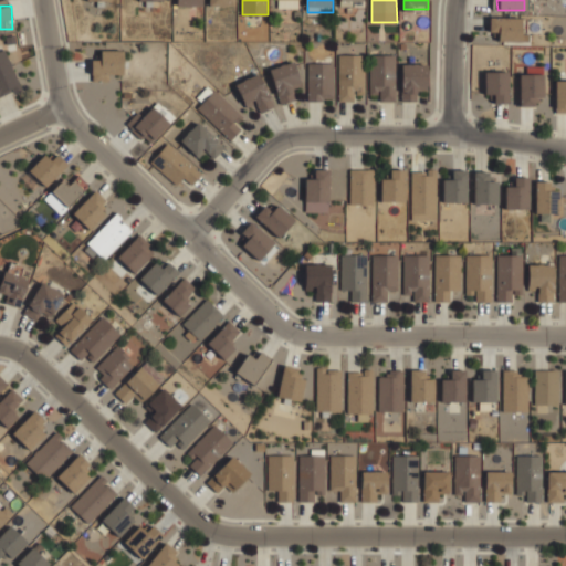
[(491,38),(524,38),(524,16),(491,16),(491,38)]
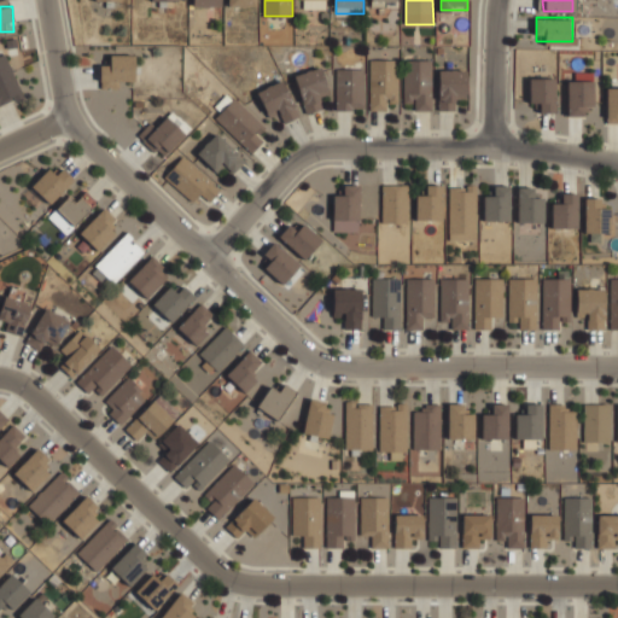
[(0,104),(23,97),(9,52),(0,54),(0,104)]
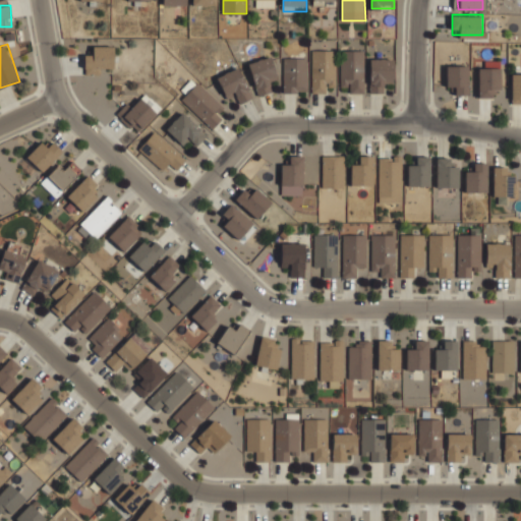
[(114,45),(94,45),(94,55),(84,55),(84,72),(114,72),(114,45)]
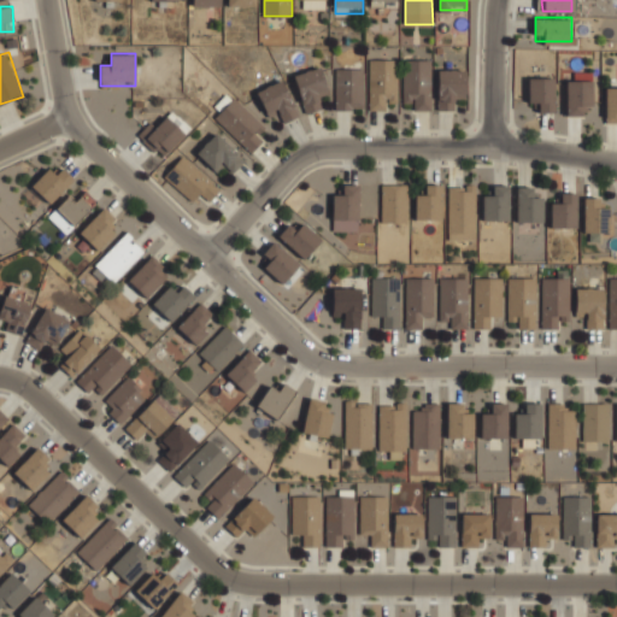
[(370,110),(397,110),(397,58),(370,58),(370,110)]
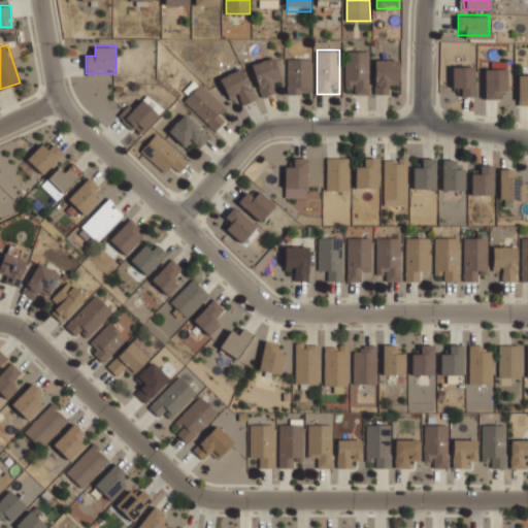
[(345,84),(357,84),(357,94),(370,94),(370,50),(345,50),(345,84)]
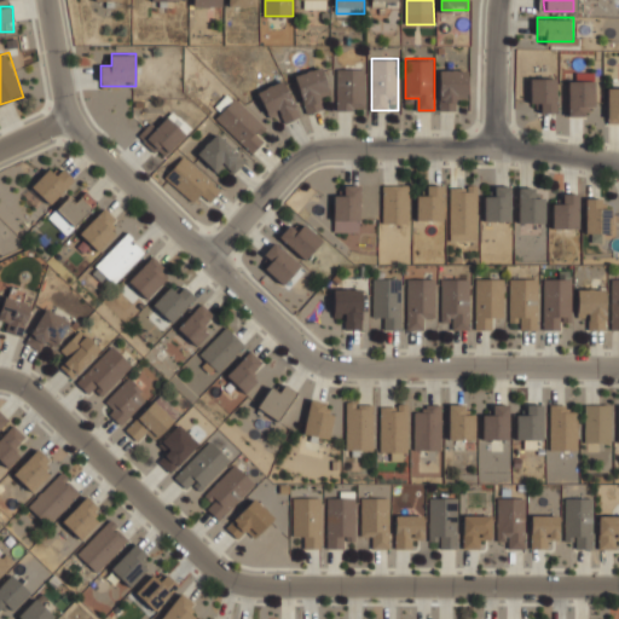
[(337,110),(365,110),(365,67),(337,67),(337,110)]
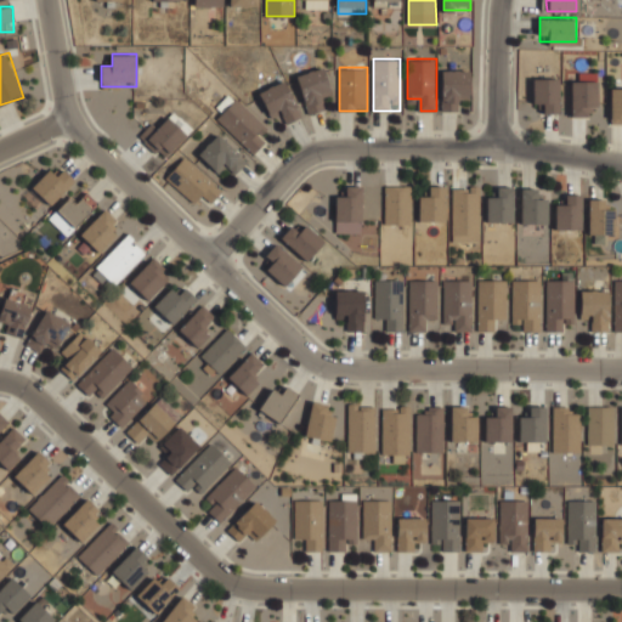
[(300,71),(305,112),(329,109),(326,68),(300,71)]
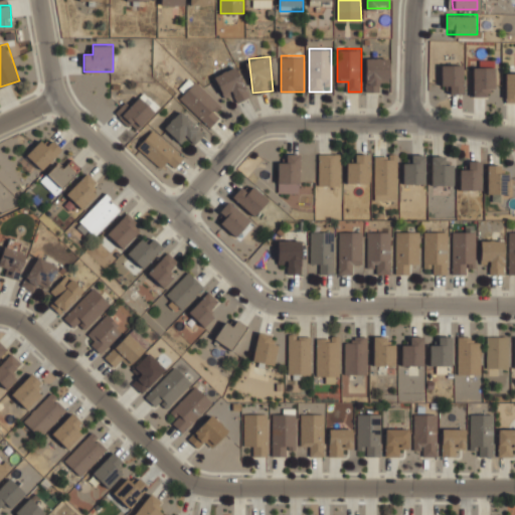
[(389,57),(366,57),(366,92),(377,92),(377,79),(389,79),(389,57)]
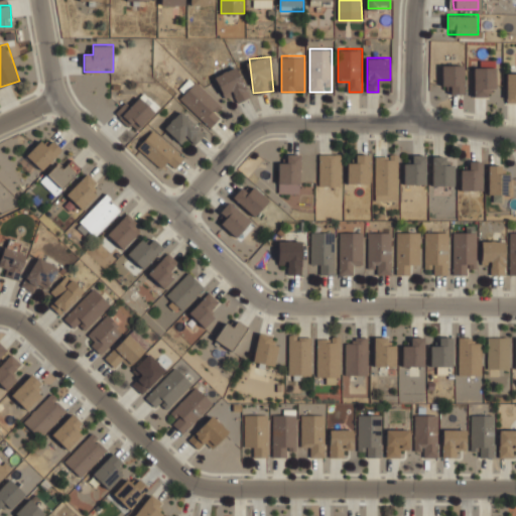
[(496,62),(474,62),(474,95),(496,95),(496,62)]
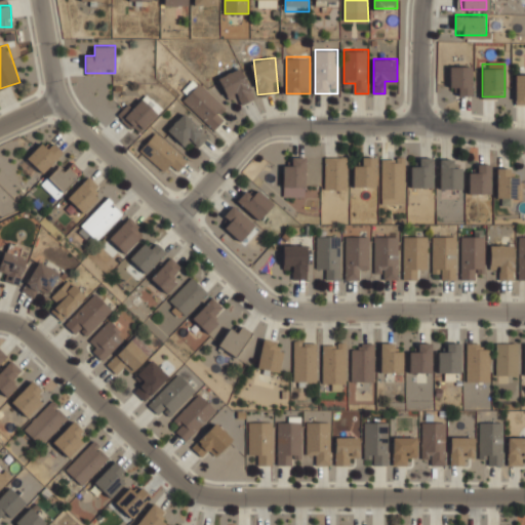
[(459,94),(473,94),(473,65),(450,65),(450,85),(459,85),(459,94)]
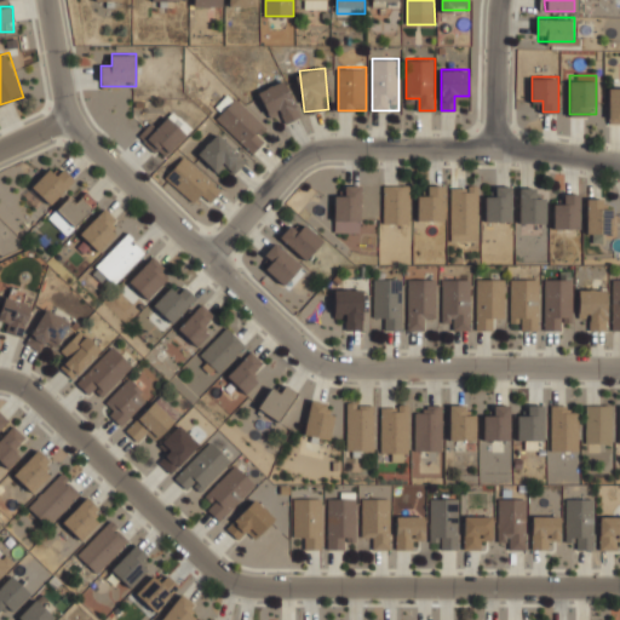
[(271,116),(281,112),(288,124),(303,114),(282,78),(258,92),(271,116)]
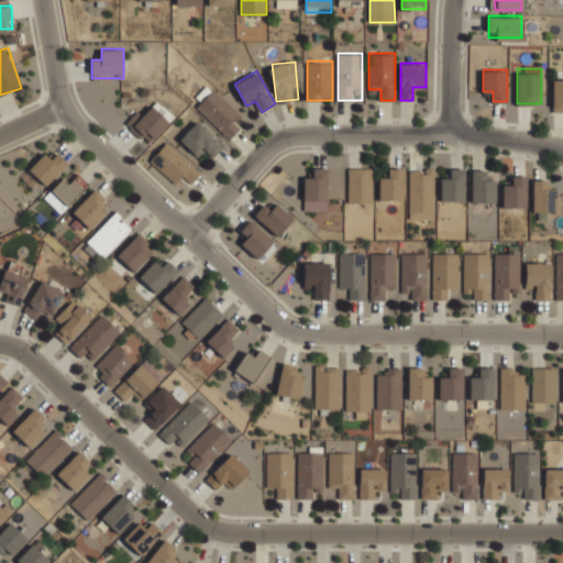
[(553,110),(562,110),(562,79),(553,79),(553,110)]
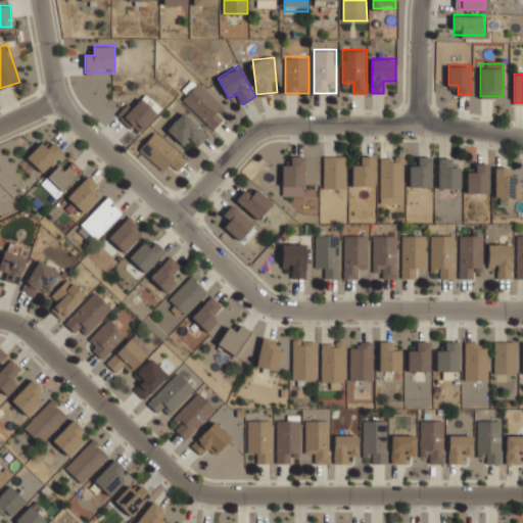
[(196,79),(180,95),(215,129),(225,119),(220,113),(225,107),(196,79)]
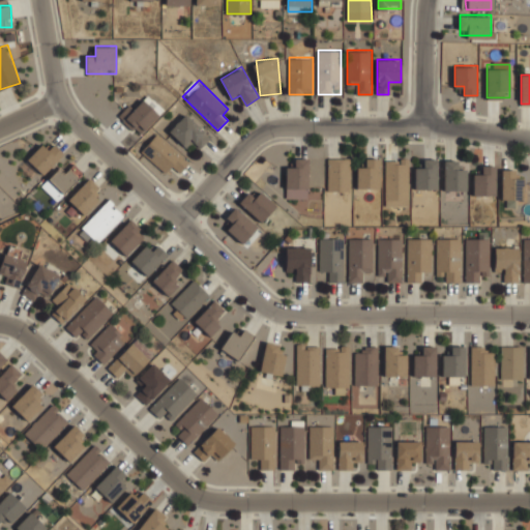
[(160,116),(145,97),(123,116),(138,135),(160,116)]
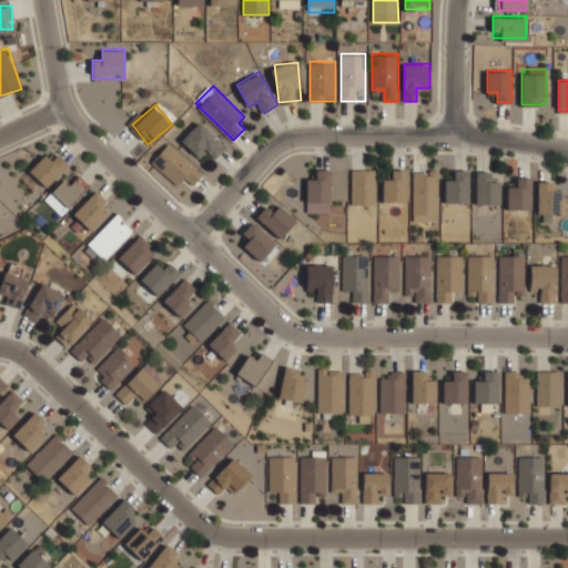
[(208,150),(215,158),(226,146),(200,120),(181,139),(200,158),(208,150)]
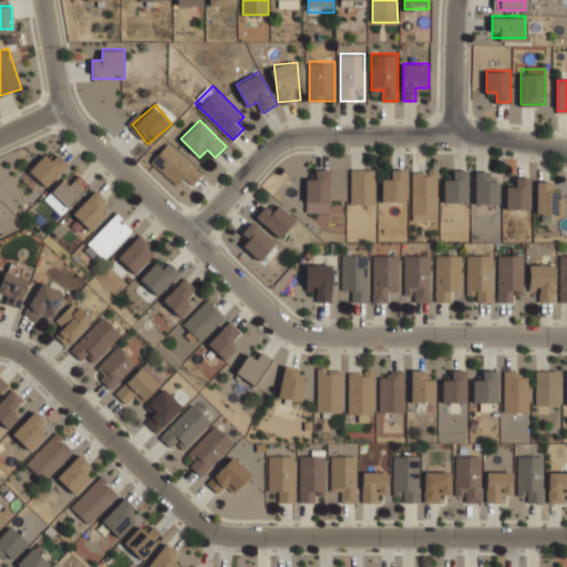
[(178,185),(185,176),(194,184),(205,172),(168,140),(151,161),(178,185)]
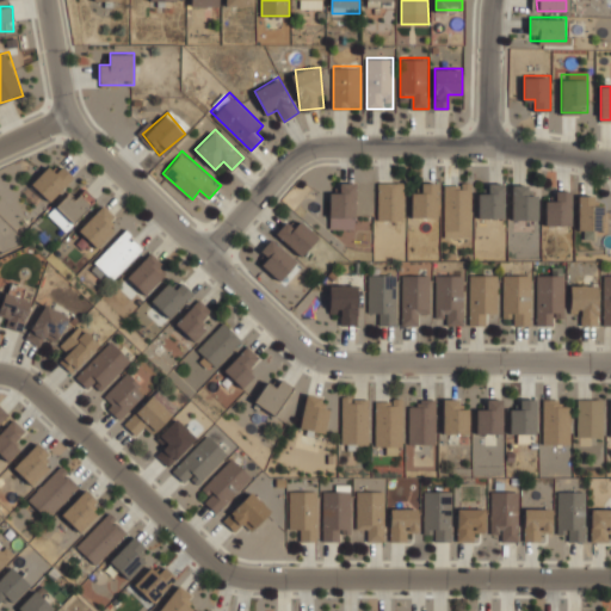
[(56,172),(48,165),(31,183),(51,202),(75,177),(62,165),(56,172)]
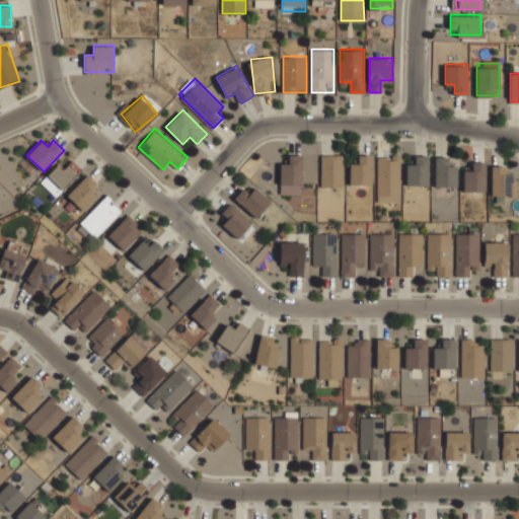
[(302,153),(291,153),(291,162),(280,162),(280,194),(302,194),(302,153)]
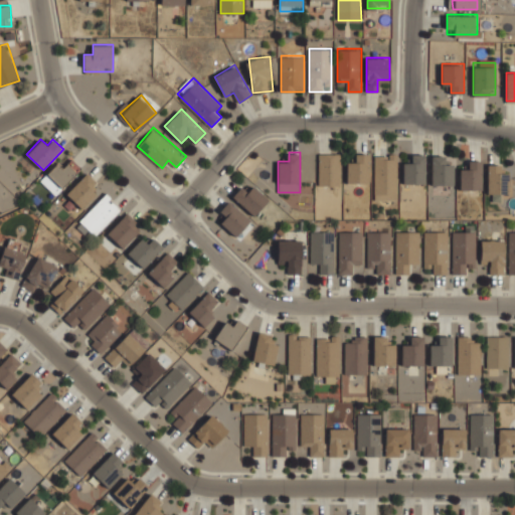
[(319,185),(340,185),(340,152),(319,152),(319,185)]
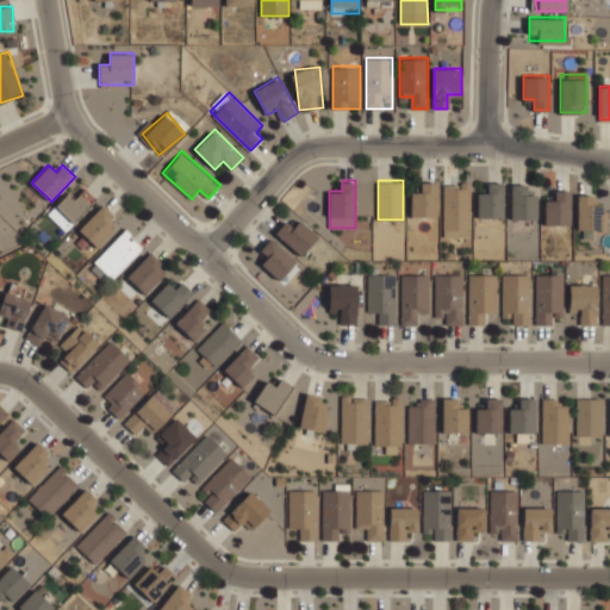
[(436,217),(436,180),(422,180),(422,192),(411,192),(411,217),(436,217)]
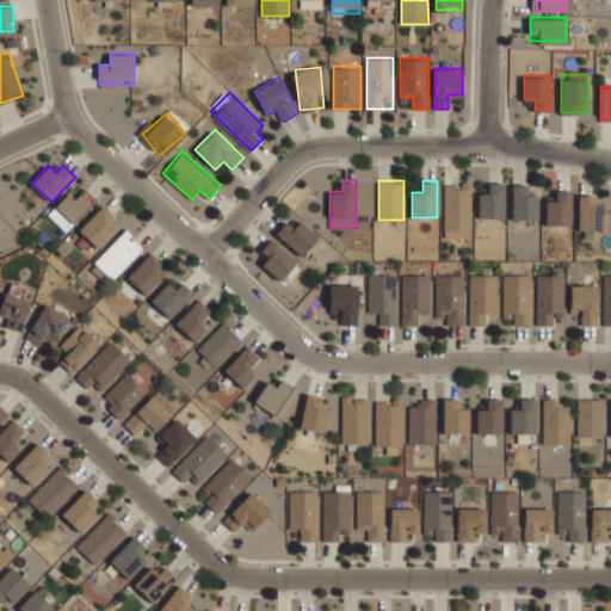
[(445,236),(471,236),(471,180),(445,180),(445,236)]
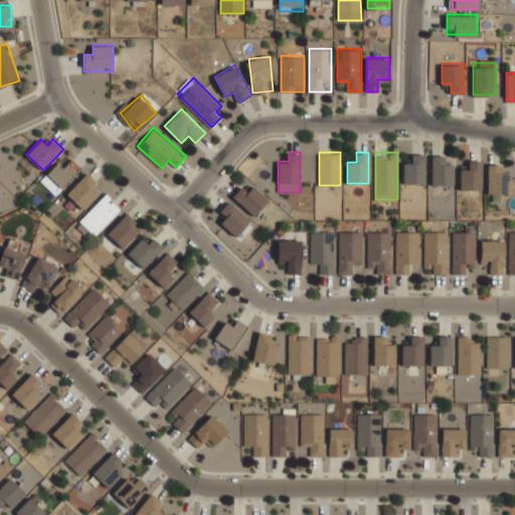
[(403,183),(424,183),(424,154),(413,154),(413,162),(403,162),(403,183)]
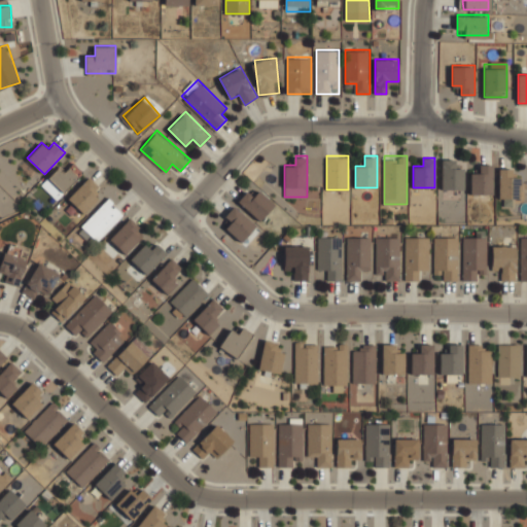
[(463,189),(463,167),(454,167),(454,159),(443,159),(443,189),(463,189)]
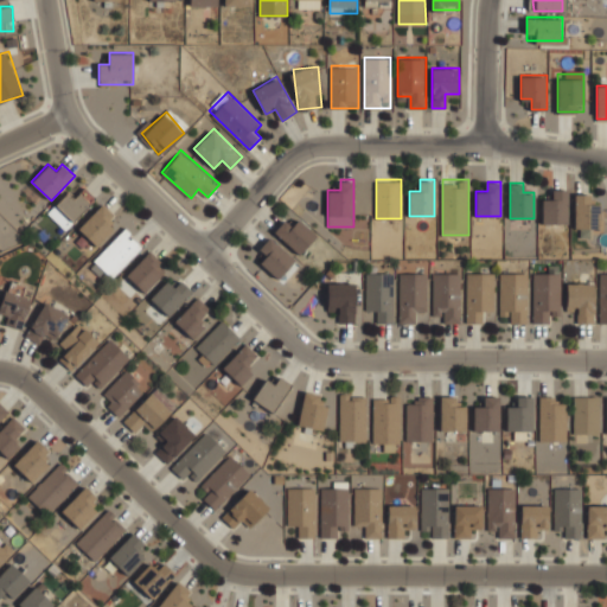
[(66,229),(91,205),(74,186),(49,211),(66,229)]
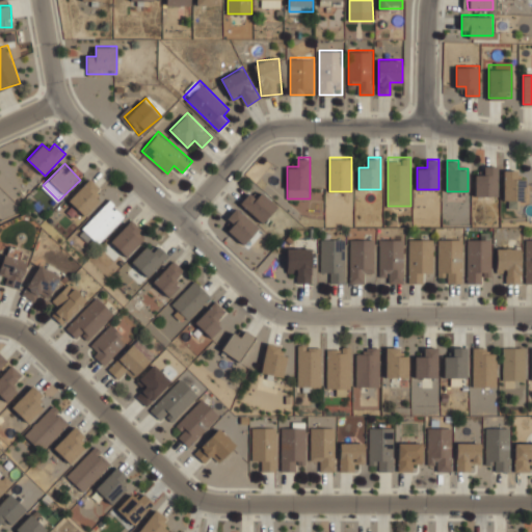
[(497,165),(485,165),(485,175),(476,175),(476,195),(497,195),(497,165)]
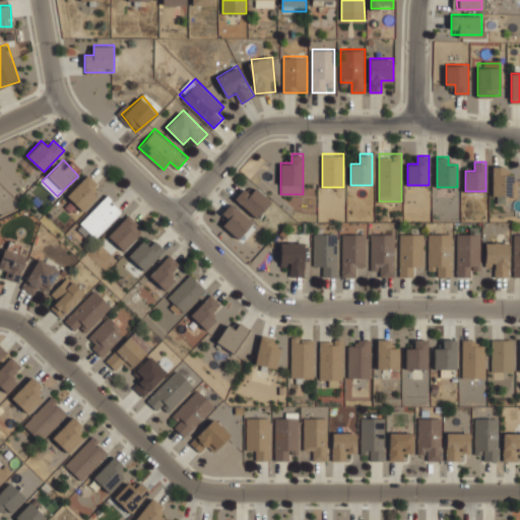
[(492,195),(513,195),(513,173),(505,173),(505,165),(492,165),(492,195)]
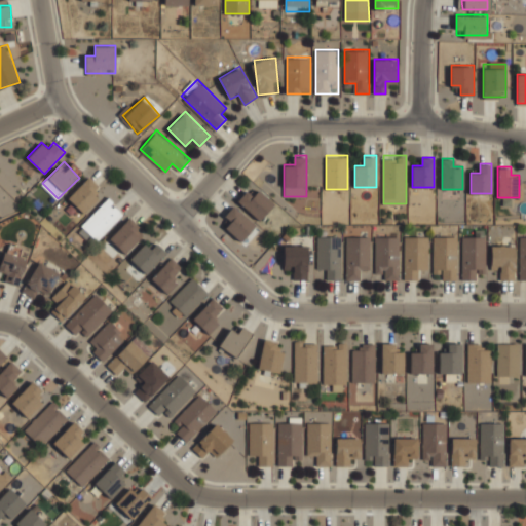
[(67,196),(84,213),(105,192),(87,176),(67,196)]
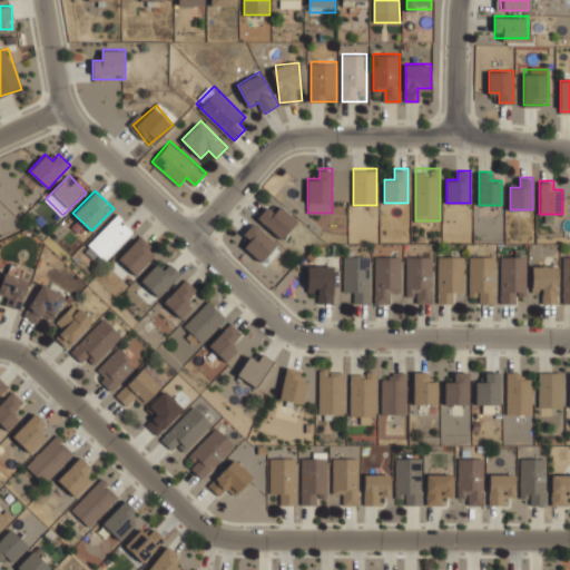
[(257,216),(282,237),(297,219),(281,205),(273,213),(265,206),(257,216)]
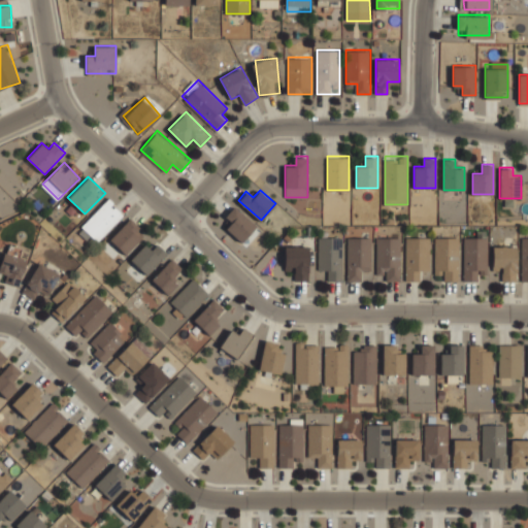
[(96,242),(125,212),(109,197),(80,227),(96,242)]
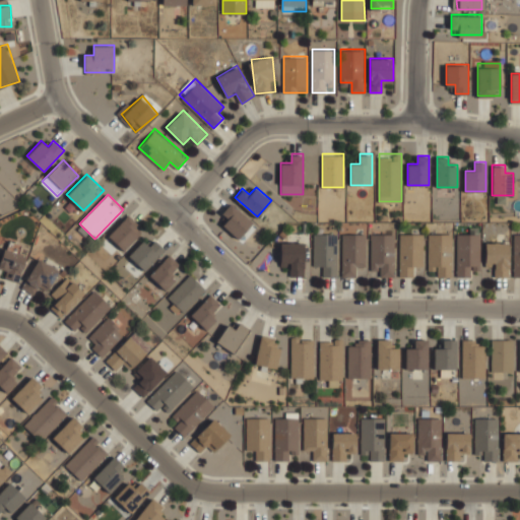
[(253,221),(231,202),(222,210),(230,217),(223,224),(238,238),(253,221)]
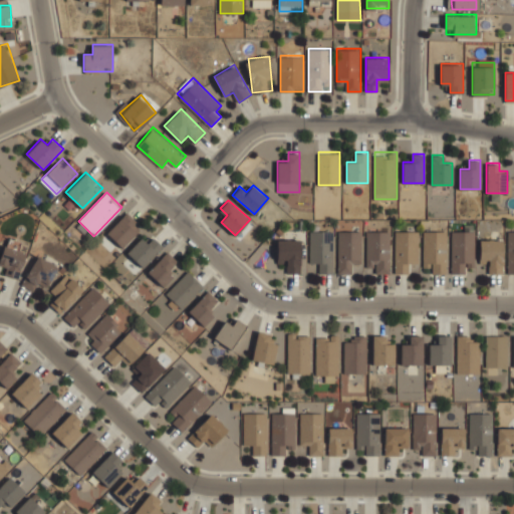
[(106,232),(122,248),(143,227),(125,212),(106,232)]
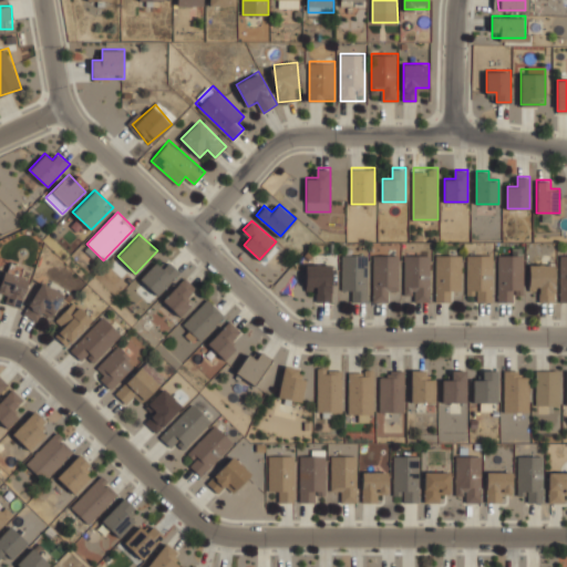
[(342,289),(354,289),(354,300),(367,300),(367,253),(342,253),(342,289)]
